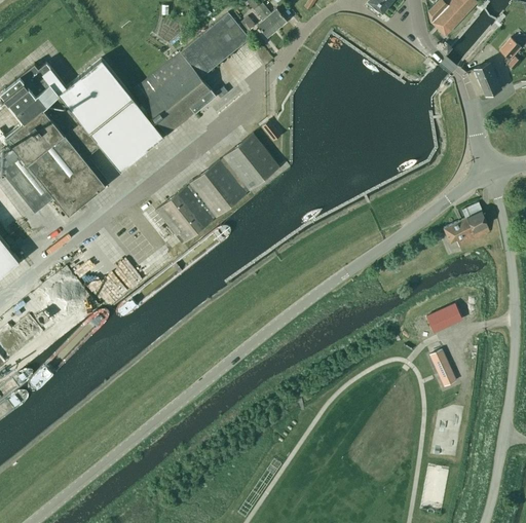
[(308,12),(316,0),(309,0),(303,9),(308,12)]
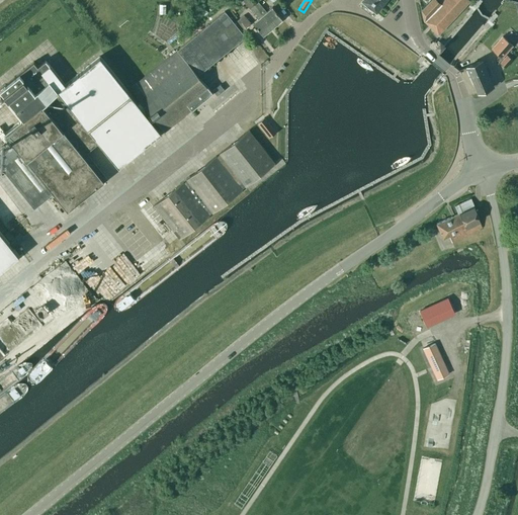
[(375,16),(387,0),(363,0),(360,4),(375,16)]
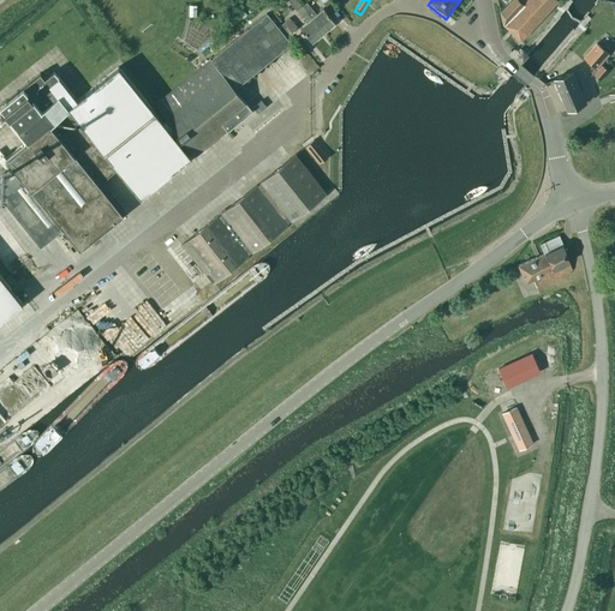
[(557,3),(554,0),(513,0),(500,16),(503,29),(520,45),(557,3)]
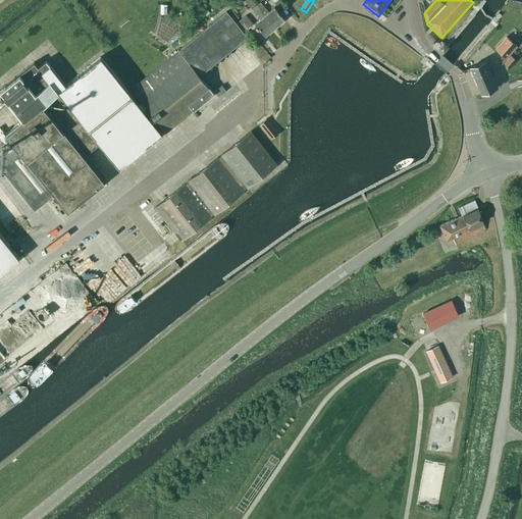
[(281,14),(285,10),(278,1),(274,5),(281,14)]
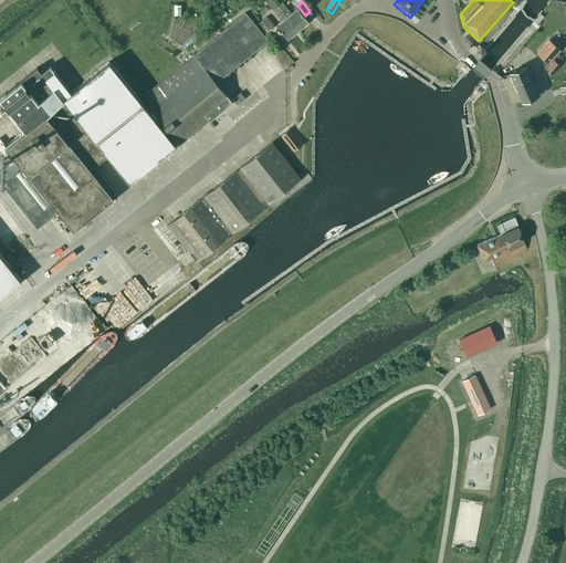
[(278,9),(297,33),(308,24),(297,11),(291,16),(282,6),(278,9)]
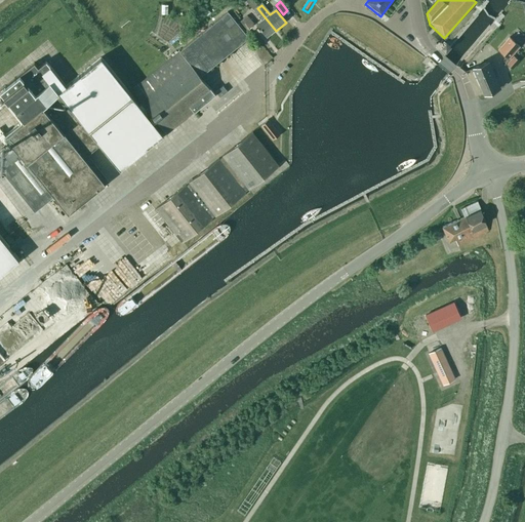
[(267,38),(276,31),(257,8),(254,11),(263,21),(256,26),(267,38)]
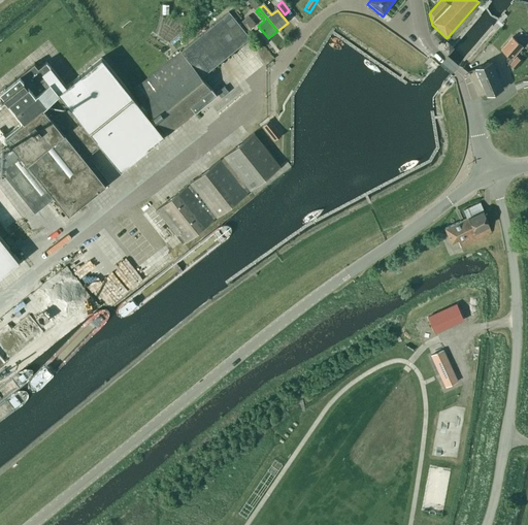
[(256,27),(249,19),(242,11),(236,15),(238,18),(234,21),(239,26),(246,34),(251,30),(252,31),(256,27)]
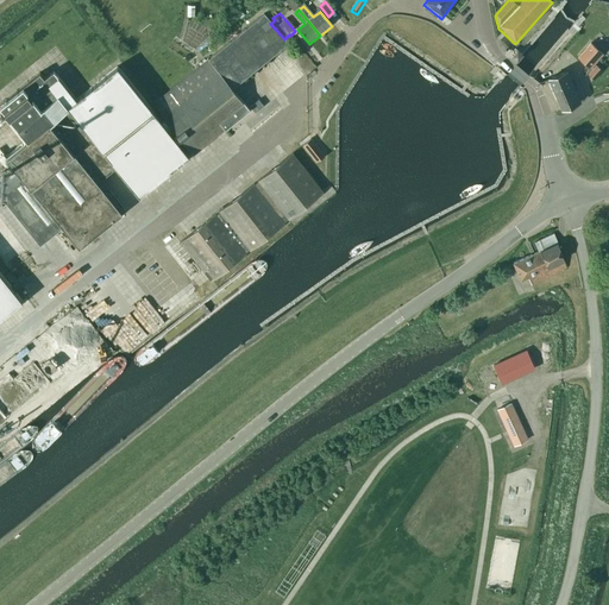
[(264,17),(211,62),(233,90),(288,46),(264,17)]
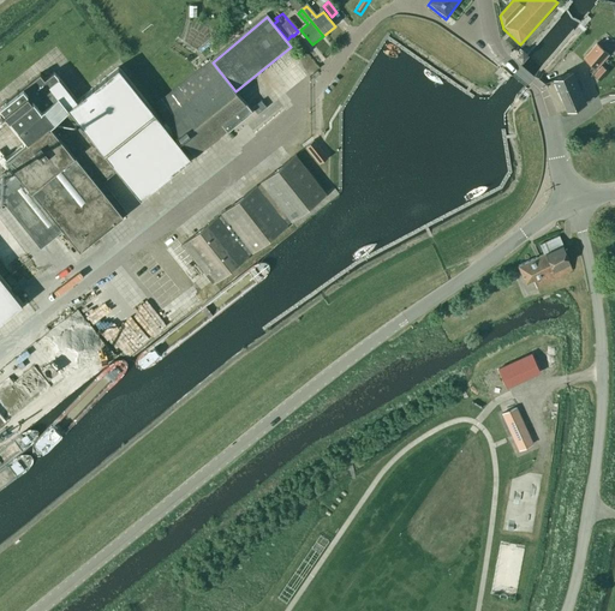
[(583,61),(596,72),(609,58),(596,46),(583,61)]
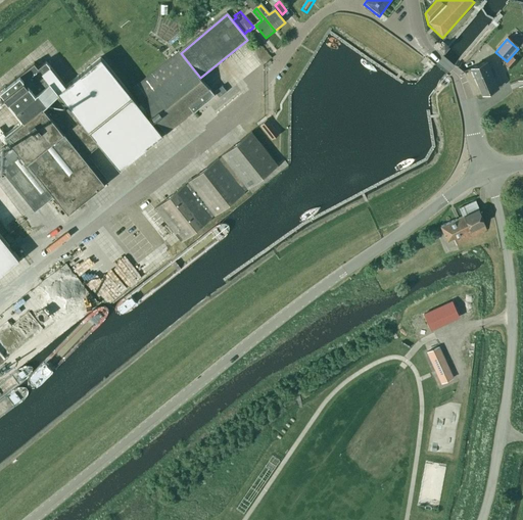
[(443,55),(448,50),(444,46),(439,52),(443,55)]
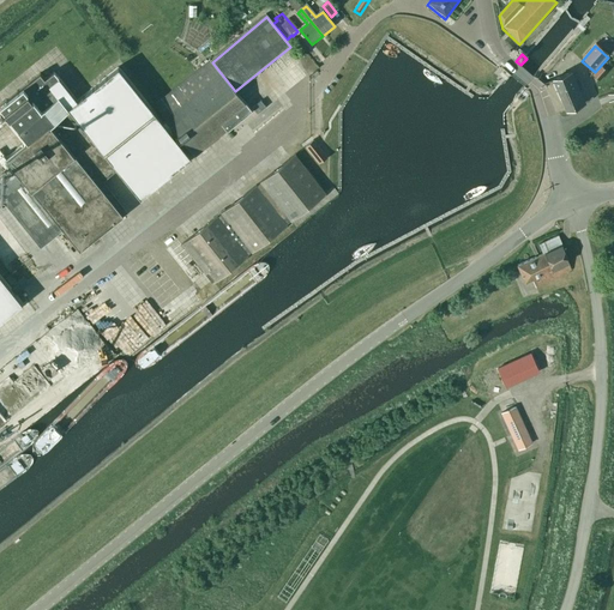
[(16,174),(0,186),(0,198),(40,248),(61,230),(79,252),(122,218),(98,186),(116,171),(140,201),(191,161),(172,137),(175,134),(194,158),(251,114),(234,92),(211,61),(154,107),(167,124),(162,126),(118,70),(77,103),(53,74),(44,82),(40,76),(0,107),(0,109),(28,143),(6,161),(16,174)]
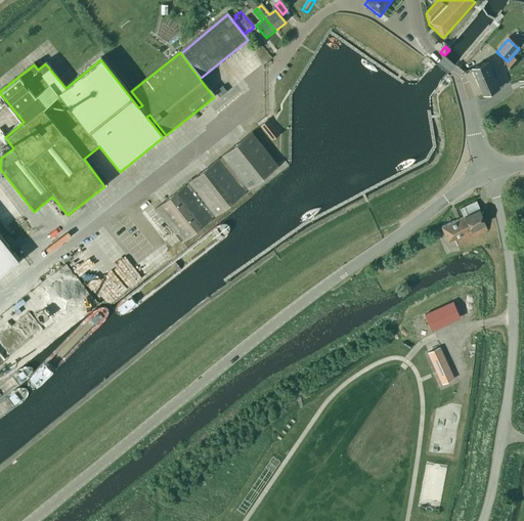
[(513,59),(506,68),(511,72),(518,63),(513,59)]
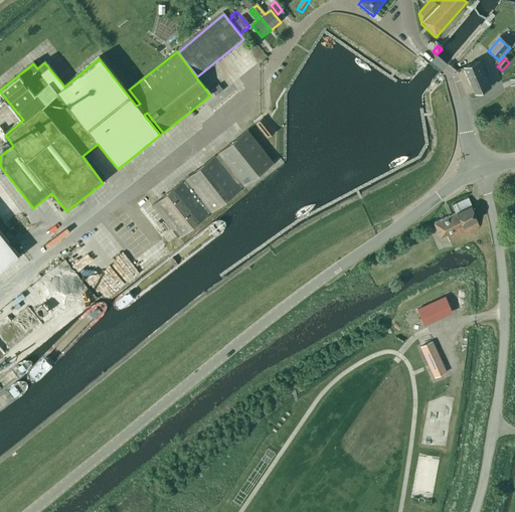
[(470,82),(484,76),(479,63),(464,69),(470,82)]
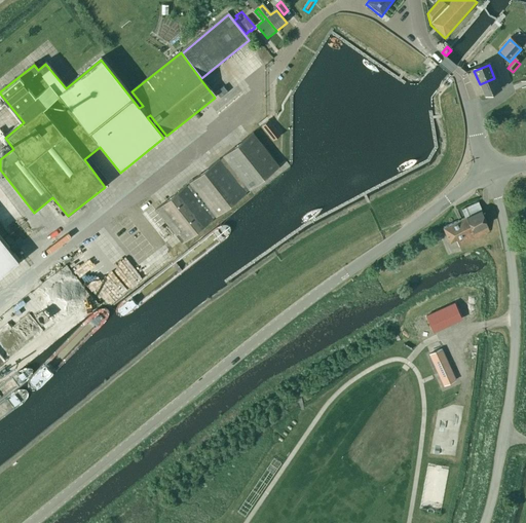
[(494,78),(480,84),(485,98),(500,91),(494,78)]
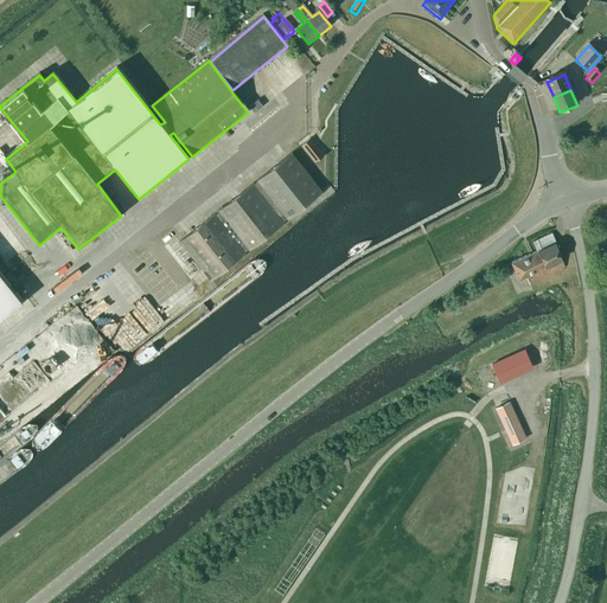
[(255,115),(262,109),(257,102),(250,109),(255,115)]
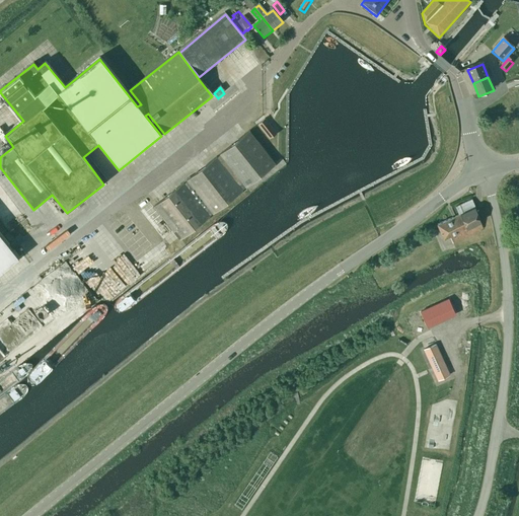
[(276,136),(265,121),(257,126),(270,141),(276,136)]
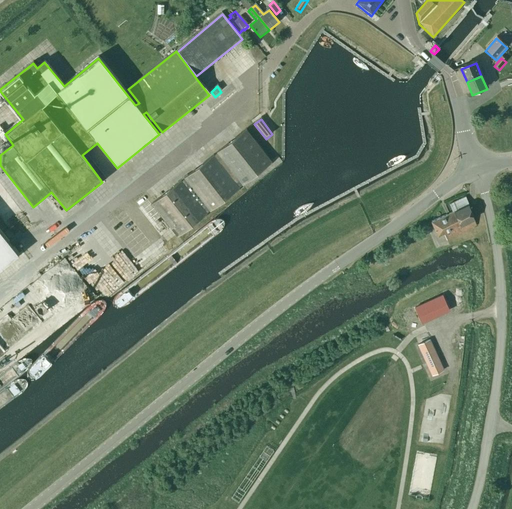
[(271,163),(246,131),(217,154),(217,155),(214,158),(214,157),(188,178),(188,177),(178,186),(153,207),(179,239),(207,216),(210,213),(211,213),(239,190),(239,189),(242,187),(243,187),(271,163)]
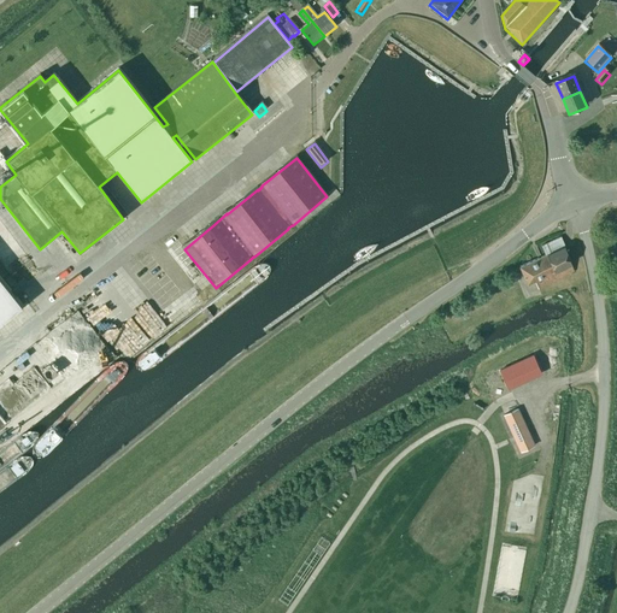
[(574,275),(564,248),(560,240),(541,249),(545,258),(538,261),(519,270),(527,287),(534,283),(538,292),(574,275)]
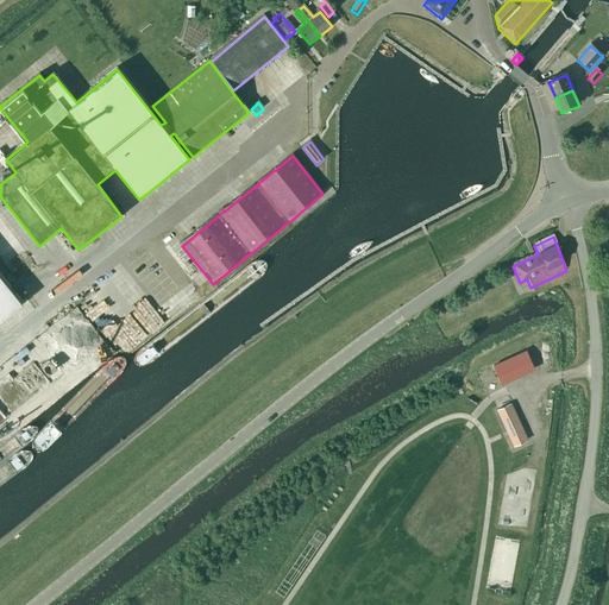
[(0,321),(24,303),(0,273),(0,321)]
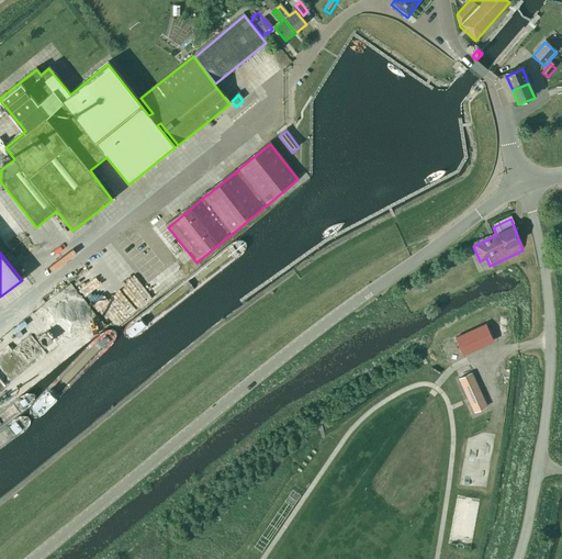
[(496,338),(509,324),(499,314),(486,327),(496,338)]
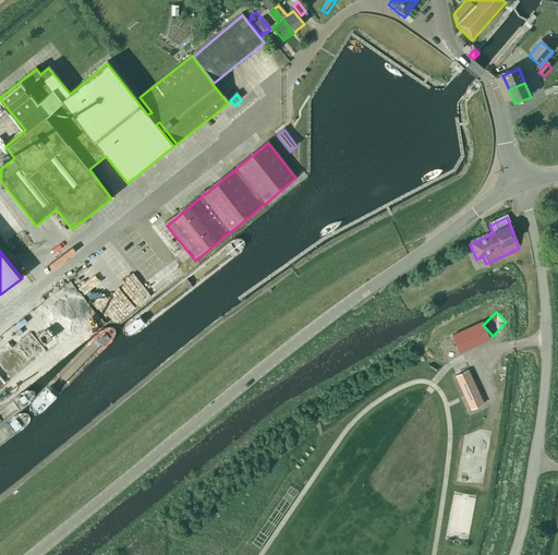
[(482,324),(451,338),(459,354),(489,340),(482,324)]
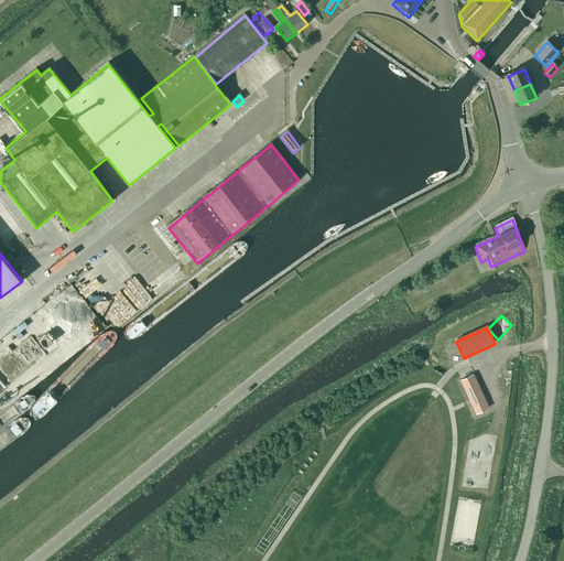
[(472,378),(458,385),(474,418),(487,412),(472,378)]
